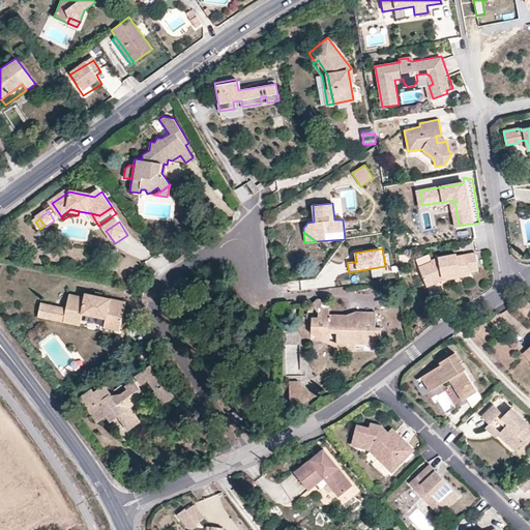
[(433,262),(419,267),(428,287),(442,281),(442,277),(458,275),(459,277),(471,274),(471,272),(480,270),(477,253),(459,257),(458,254),(441,257),(441,258),(433,262)]
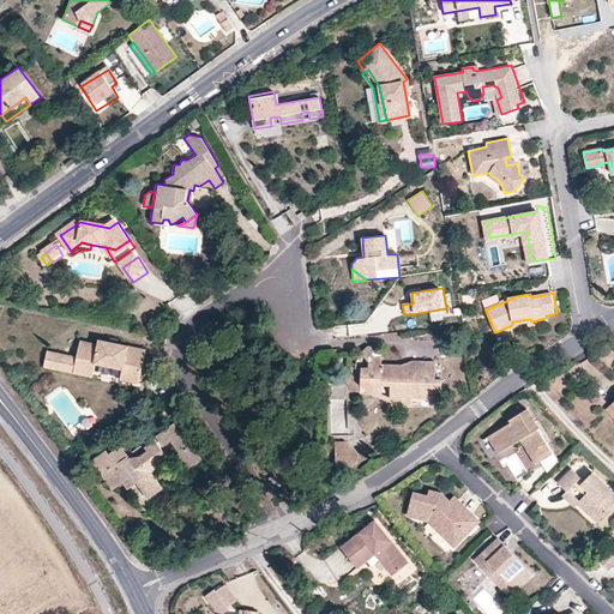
[(501,304),(498,294),(482,300),(486,309),(501,304)]
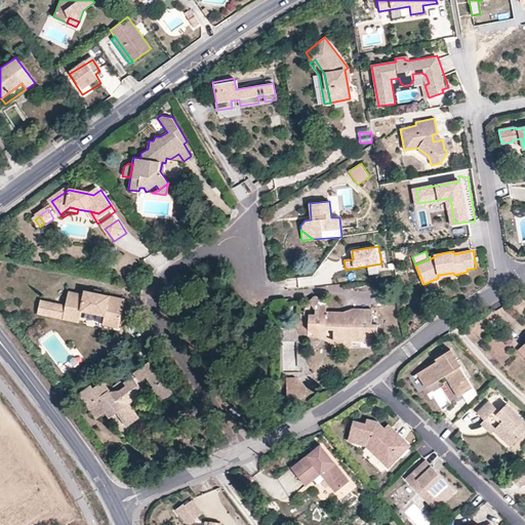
[(66,307),(54,305),(51,318),(64,320),(65,316),(81,319),(82,312),(106,317),(107,315),(120,317),(123,299),(101,295),(93,294),(85,292),(84,295),(69,293),(66,307)]
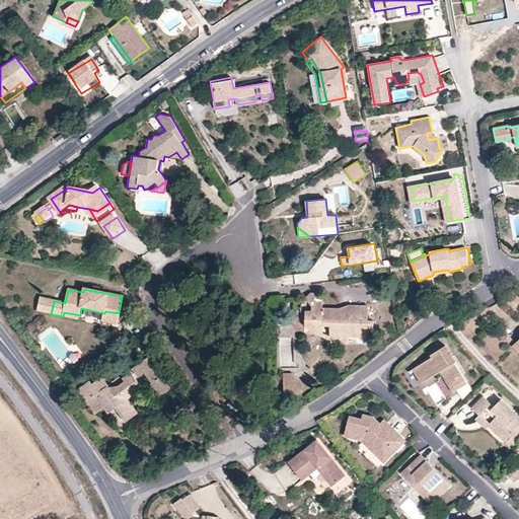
[(305,310),(304,326),(320,327),(321,323),(331,323),(330,341),(330,343),(348,344),(349,338),(361,338),(362,341),(373,341),(373,320),(368,320),(368,306),(349,304),(349,313),(339,313),(339,308),(322,308),(322,303),(312,293),(309,294),(304,298),(311,306),(311,311),(305,310)]
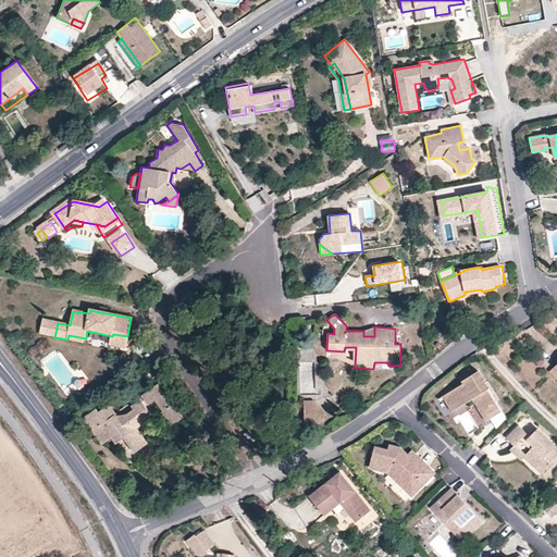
[(54,337),(58,323),(42,320),(40,334),(54,337)]
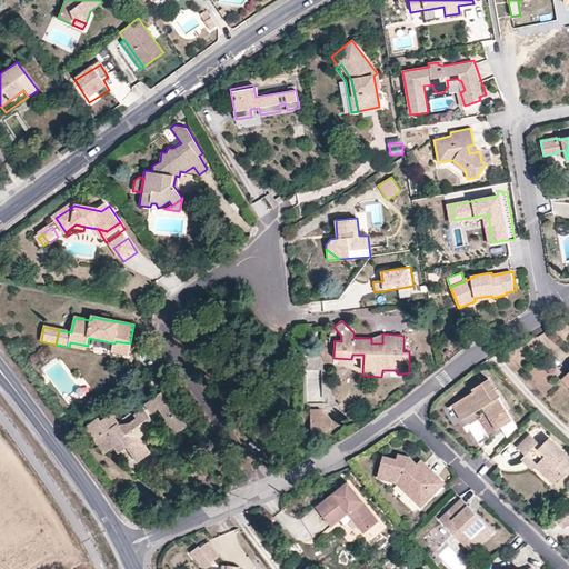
[(382,333),(371,338),(371,343),(382,343),(382,333)]
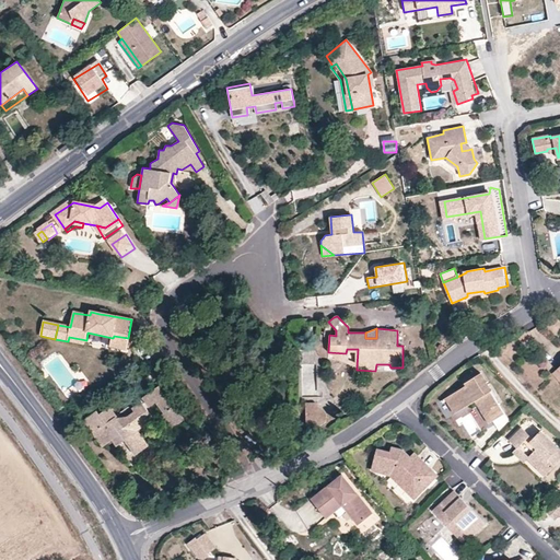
[(114,336),(113,338),(111,348),(126,350),(128,338),(114,336)]
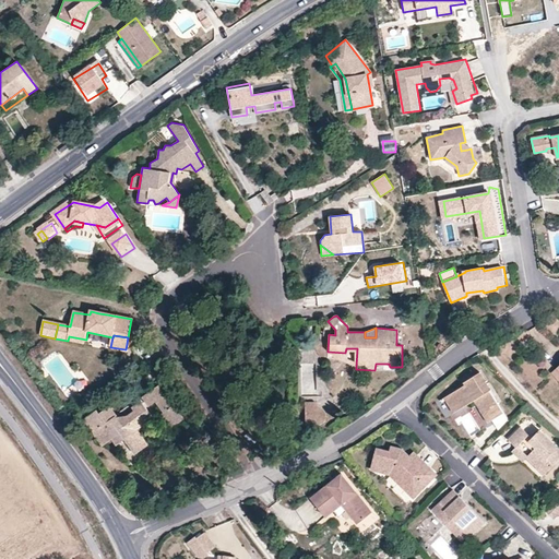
[(336,358),(356,367),(357,348),(346,348),(345,353),(328,352),(336,358)]
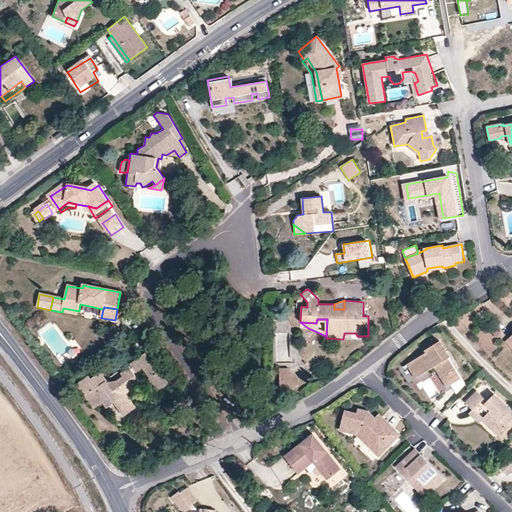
[(438,363),(450,383),(461,377),(440,340),(425,348),(427,351),(410,361),(417,375),(434,365),(438,363)]
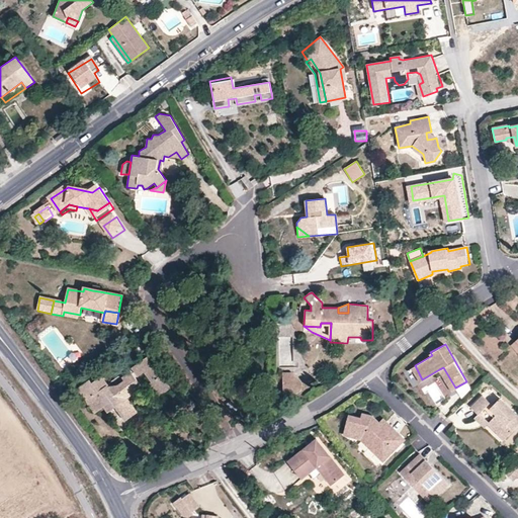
[(149,356),(133,367),(139,376),(145,372),(152,381),(149,383),(159,397),(171,389),(149,356)]
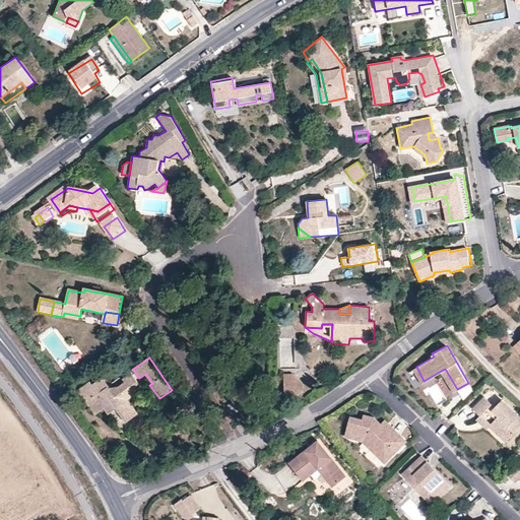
[(424,381),(416,367),(412,368),(421,383),(424,381)]
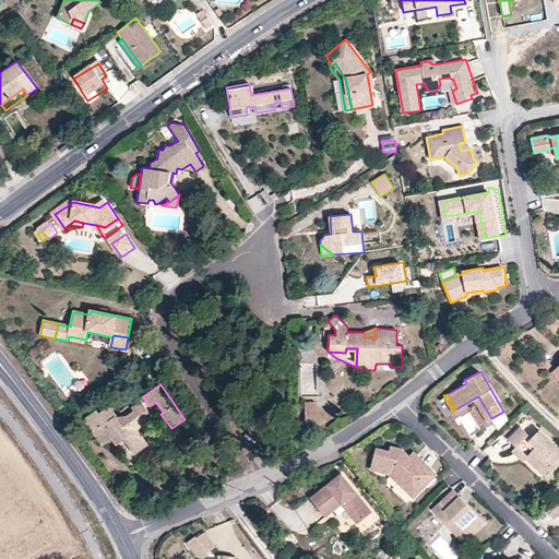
[(487,421),(491,418),(478,396),(474,399),(487,421)]
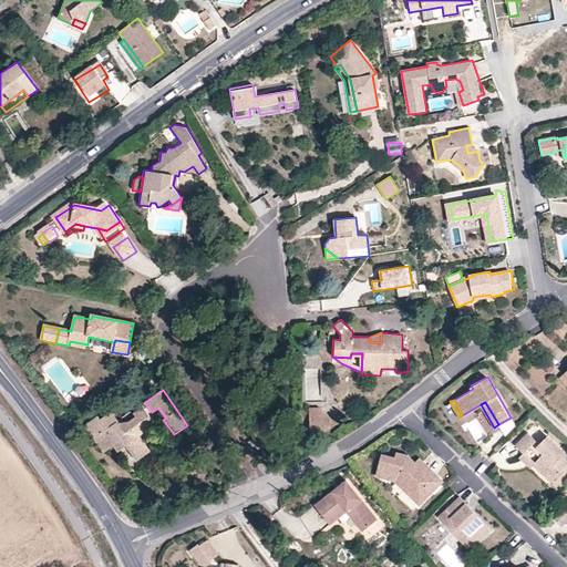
[(99,416),(85,425),(104,452),(113,446),(119,452),(126,446),(137,461),(151,451),(140,436),(155,425),(143,408),(134,413),(133,412),(119,421),(111,412),(101,419),(99,416)]
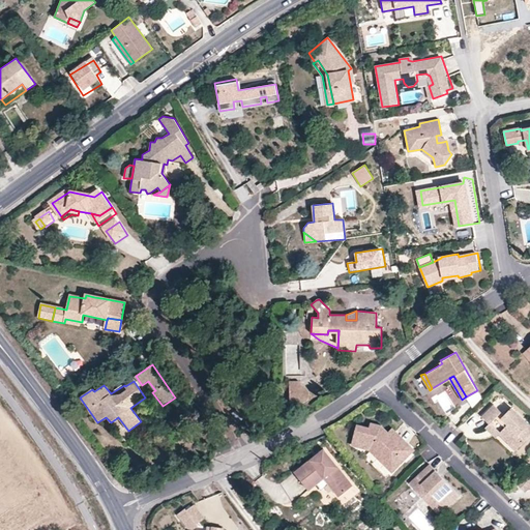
[(289,381),(289,391),(308,390),(298,381),(289,381)]
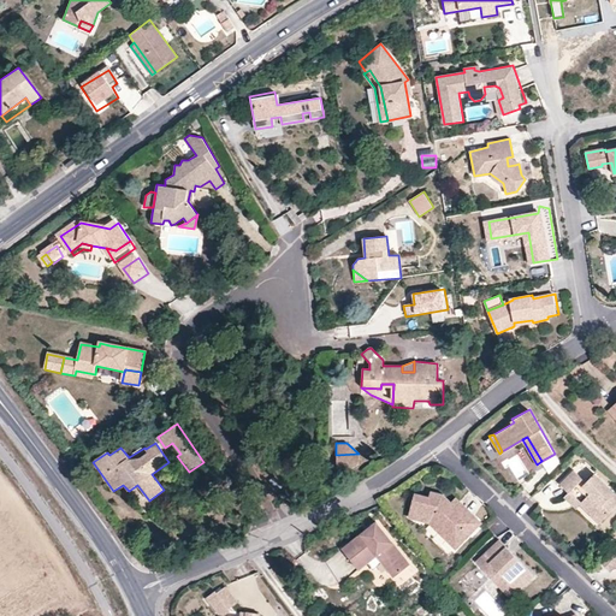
[(359,454),(336,455),(337,468),(354,467),(360,465),(359,454)]
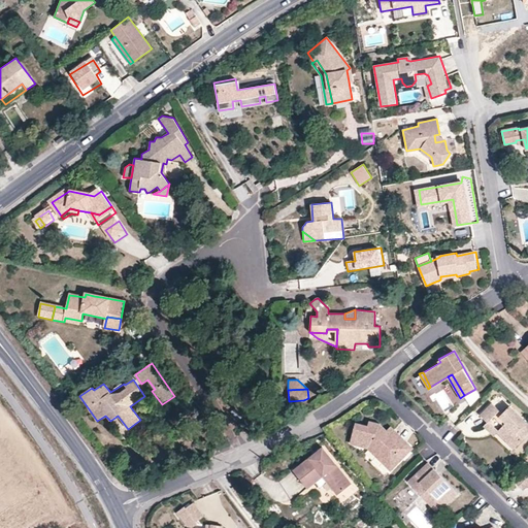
[(489,421),(497,413),(500,409),(493,402),(481,415),(489,421)]
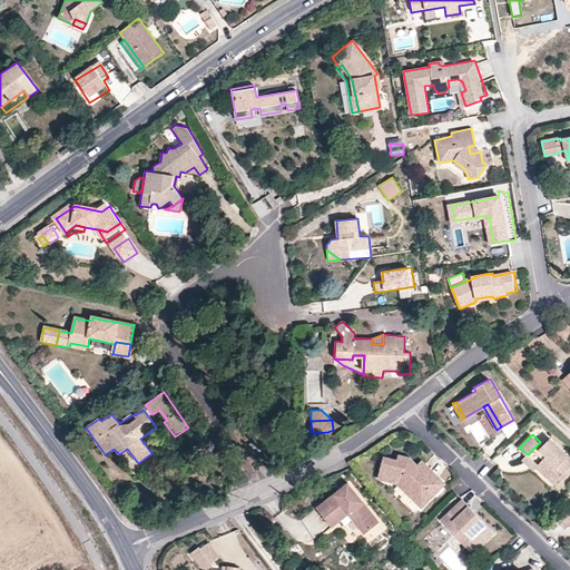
[(569,457),(550,438),(539,448),(547,454),(537,464),(556,482),(569,467),(569,457)]
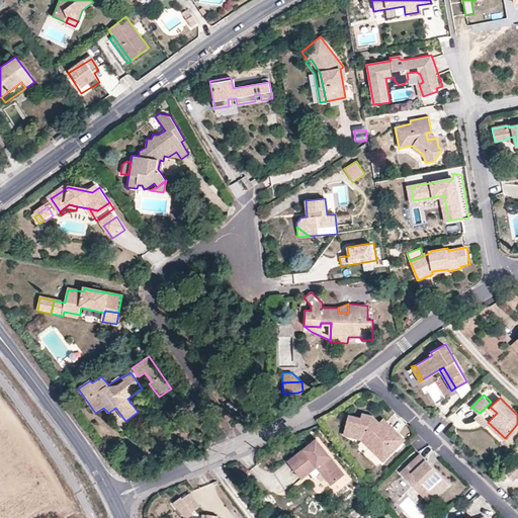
[(232,401),(227,404),(233,413),(238,409),(232,401)]
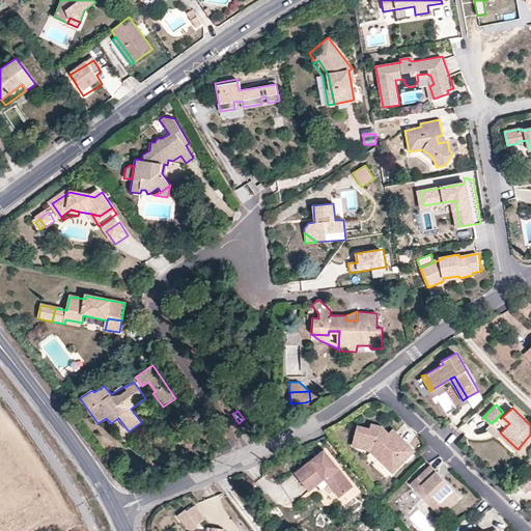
[(502,417),(500,415),(492,423),(500,432),(509,423),(502,417)]
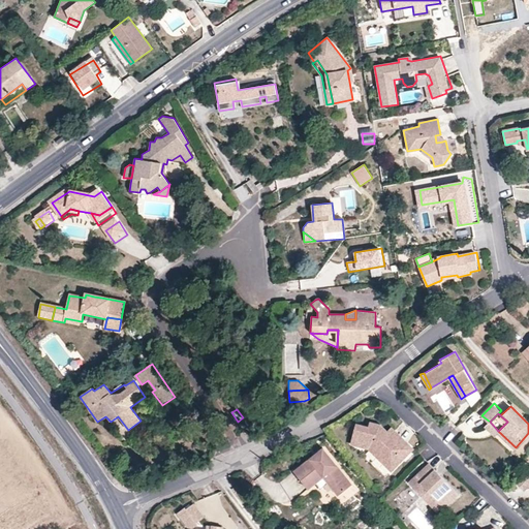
[(465,421),(469,428),(483,422),(479,414),(465,421)]
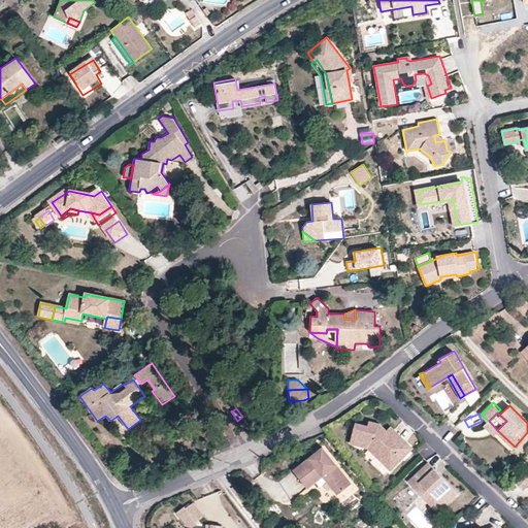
[(393,436),(387,430),(381,424),(370,421),(368,426),(356,423),(351,442),(369,447),(392,468),(408,452),(403,447),(408,441),(397,432),(393,436)]
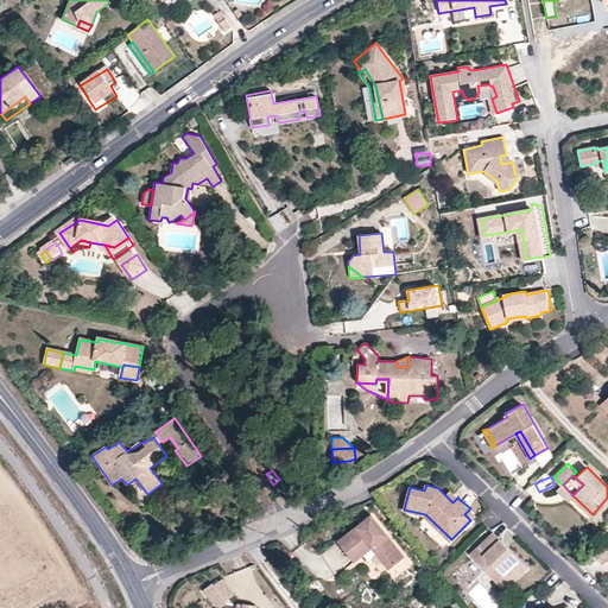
[(451,491),(445,495),(453,502),(457,498),(451,491)]
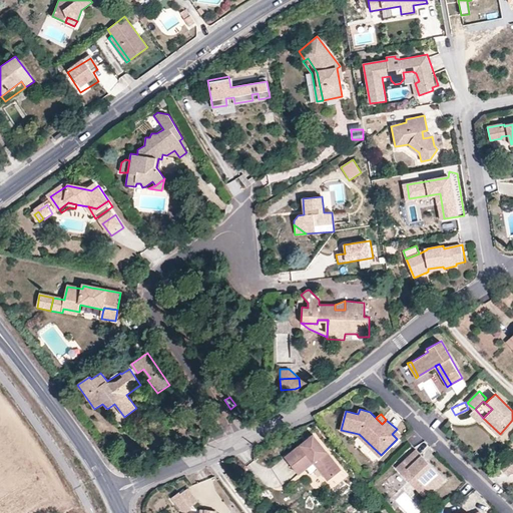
[(392,434),(397,439),(402,434),(397,429),(392,434)]
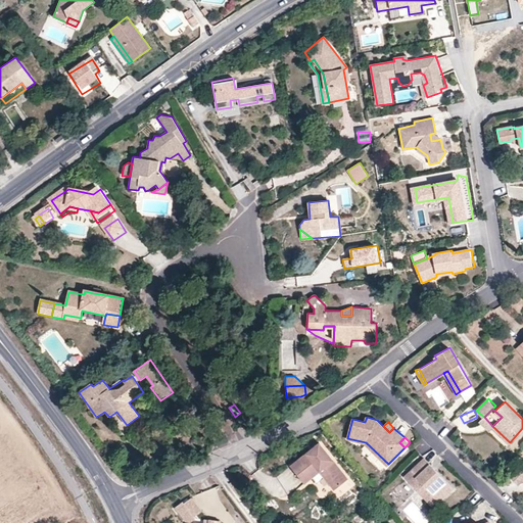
[(311,454),(308,452),(290,466),(303,483),(319,471),(323,468),(330,478),(327,480),(334,489),(347,478),(319,442),(312,448),(314,452),(311,454)]
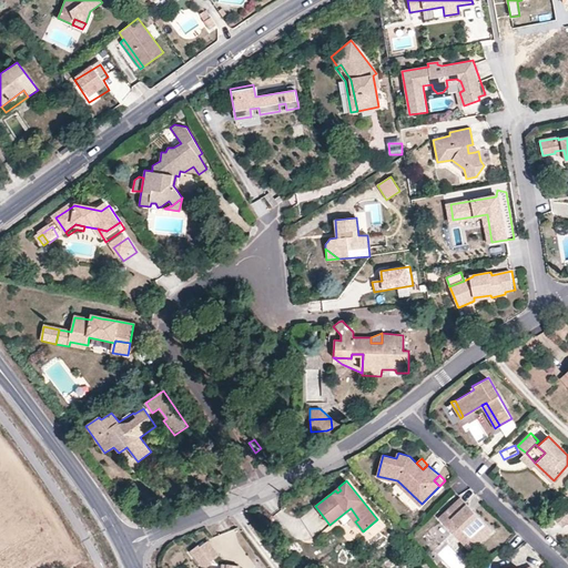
[(459,527),(477,545),(492,530),(459,497),(439,517),(453,531),(459,527)]
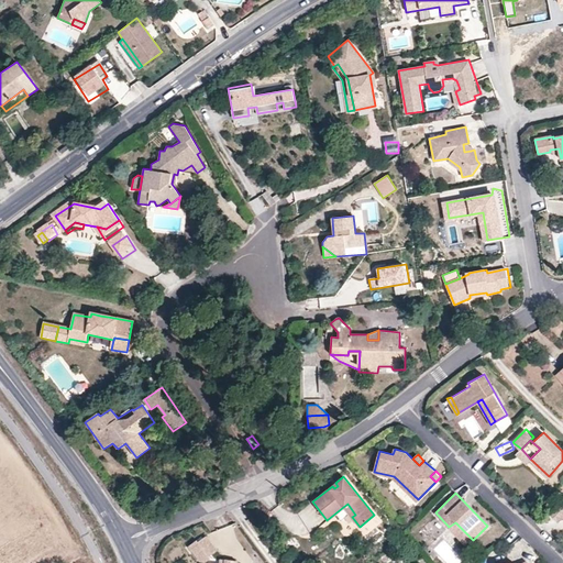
[(562,516),(562,499),(550,515),(558,522),(562,516)]
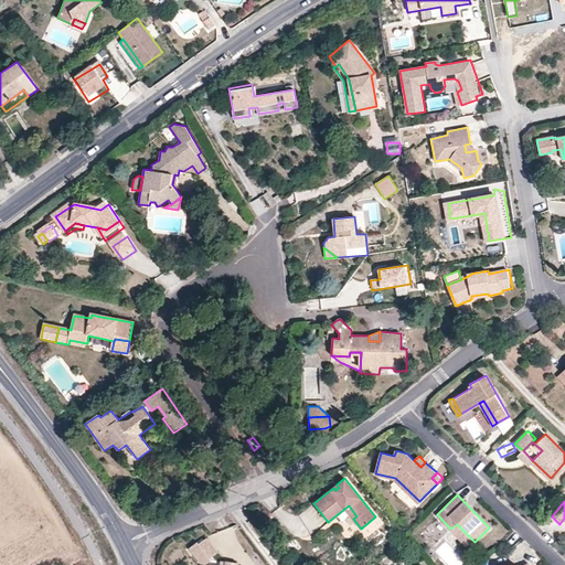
[(349,505),(344,509),(353,519),(356,516),(349,505)]
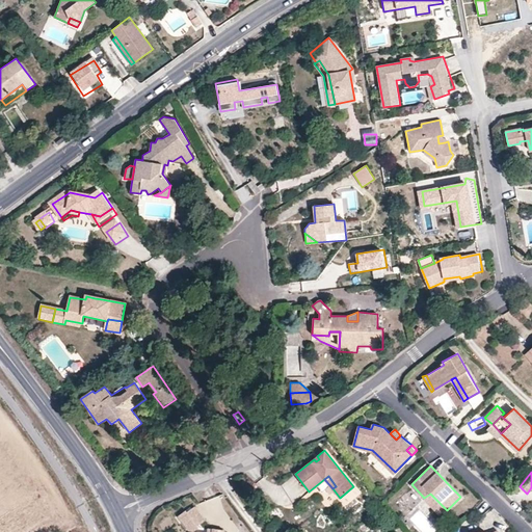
[(329,486),(319,490),(326,507),(337,502),(329,486)]
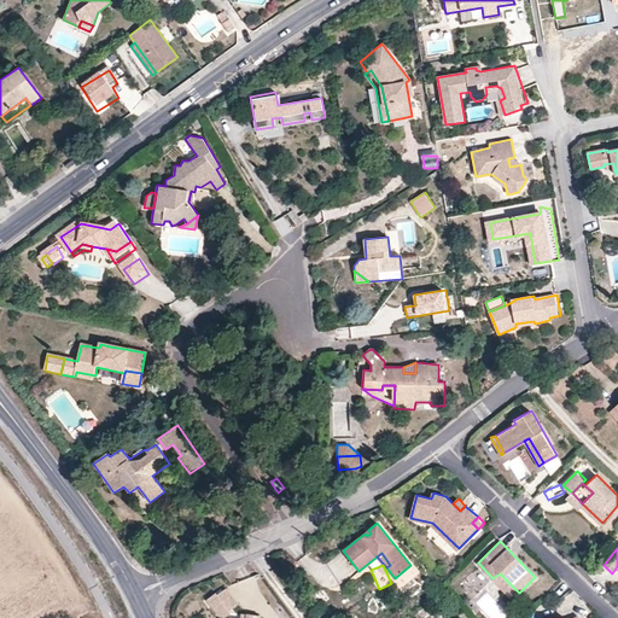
[(512,599),(519,593),(500,573),(493,578),(512,599)]
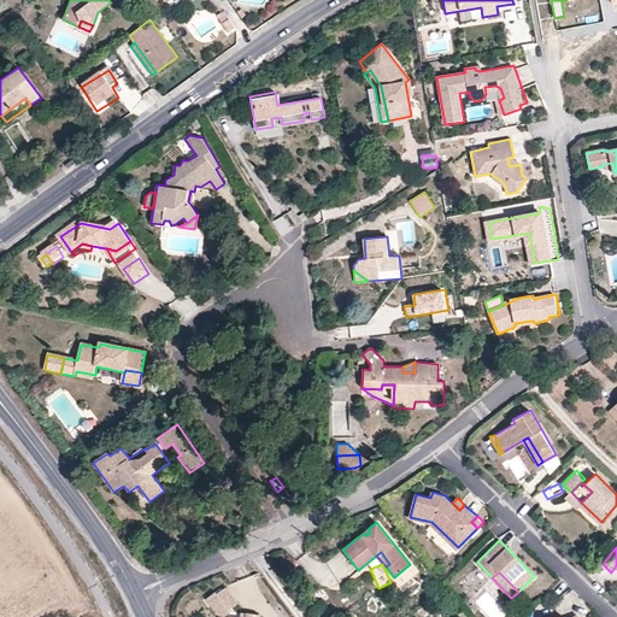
[(229,609),(236,603),(224,587),(217,593),(215,591),(206,598),(218,613),(225,615),(230,611),(229,609)]
